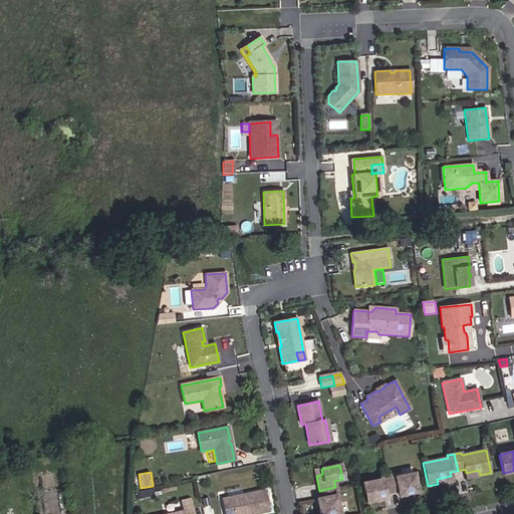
[(417,492),(413,473),(395,477),(395,475),(387,476),(391,493),(398,491),(399,496),(417,492)]
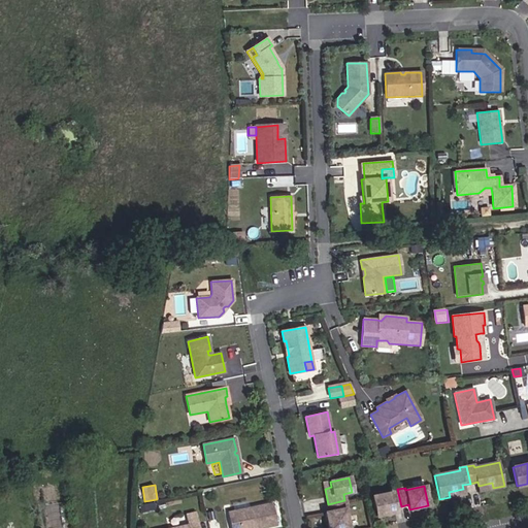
[(401,506),(397,489),(390,491),(391,493),(372,496),(376,516),(395,512),(394,507),(401,506)]
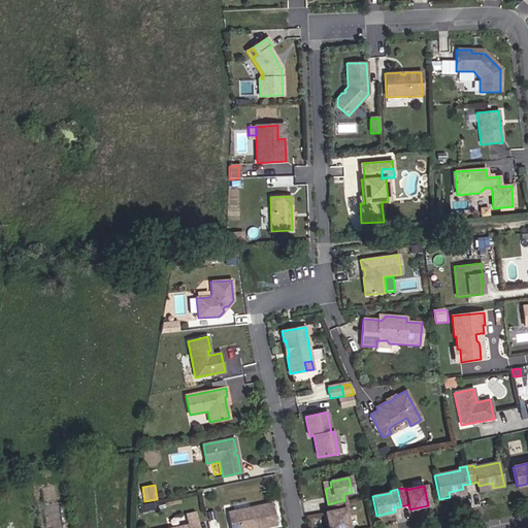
[(343,527),(348,527),(343,508),(347,508),(344,500),(328,504),(329,512),(325,513),(328,527),(343,527)]
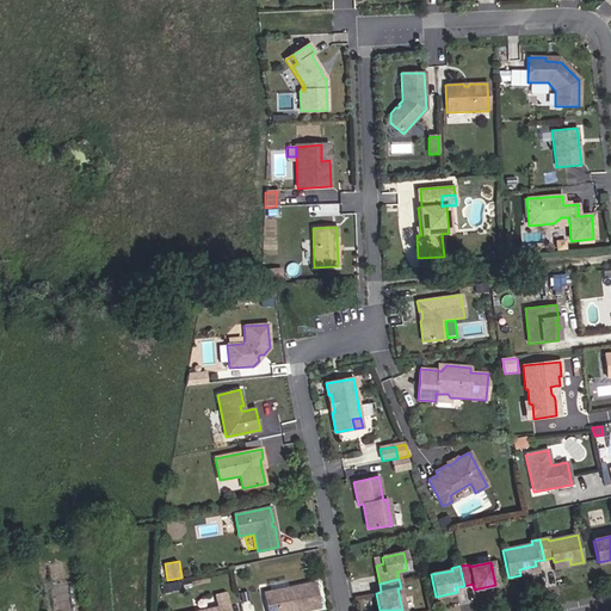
[(302,610),(320,608),(314,582),(263,593),(266,610),(302,610)]
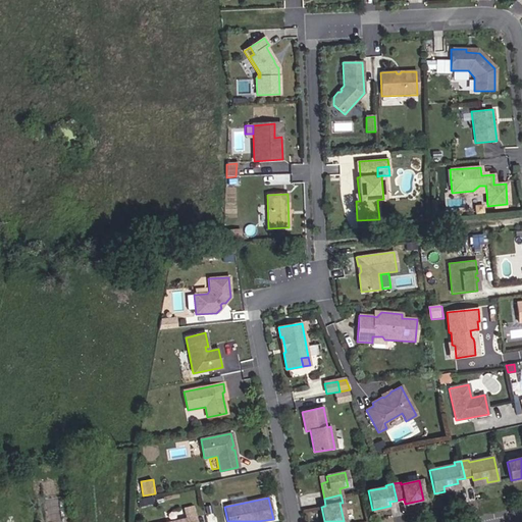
[(199,521),(195,505),(185,507),(188,521),(199,521)]
